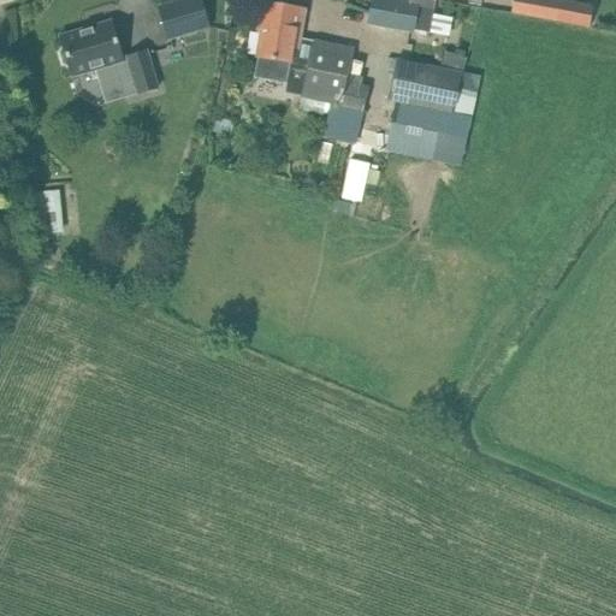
[(184,0),(159,7),(167,40),(209,28),(201,0),(184,0)]
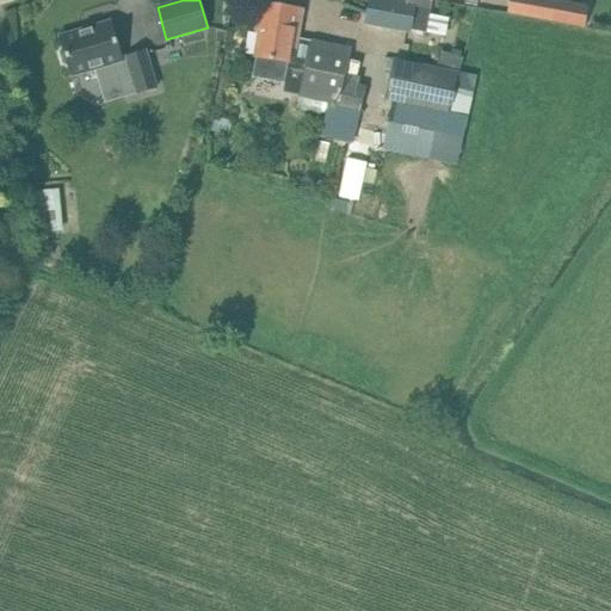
[(430,0),(413,0),(413,4),(392,0),(370,0),(365,24),(408,32),(408,30),(426,34),(432,0),(430,0)]
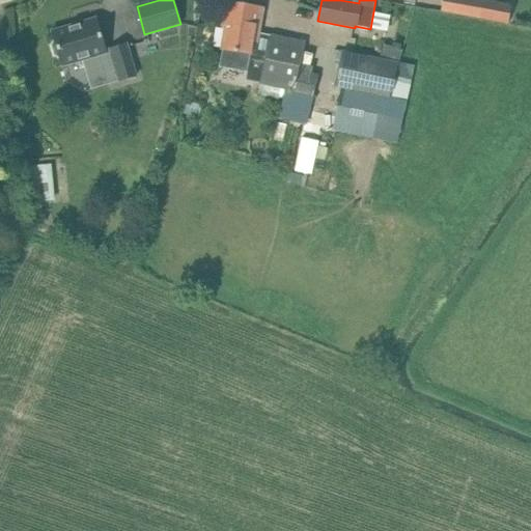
[(479,0),(442,0),(441,11),(488,21),(492,2),(479,0)]
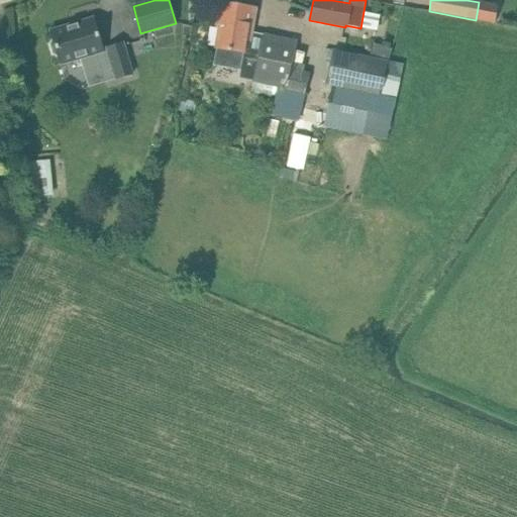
[(263,35),(250,32),(255,8),(223,3),(215,48),(218,48),(215,63),(240,67),(242,58),(257,61),(254,82),(285,89),(295,41),(264,34),(263,35)]
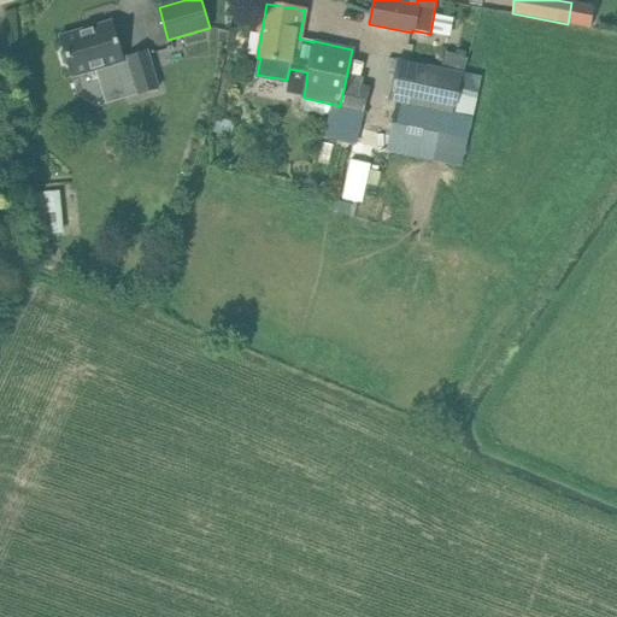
[(69,66),(72,77),(97,70),(101,86),(119,80),(123,92),(136,87),(137,94),(158,89),(146,52),(127,58),(122,60),(111,22),(60,37),(63,47),(60,53),(63,64),(69,66)]
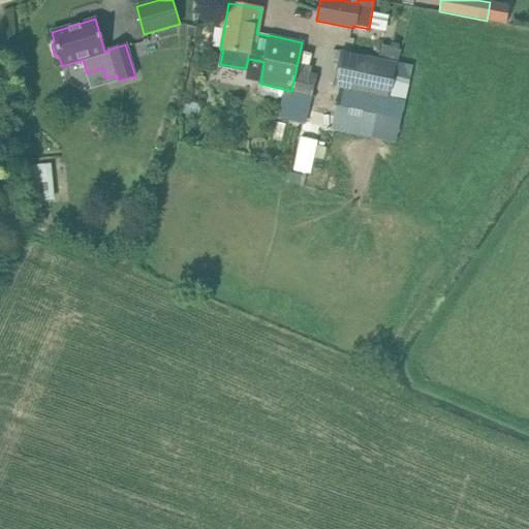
[(376,56),(397,61),(401,49),(380,44),(376,56)]
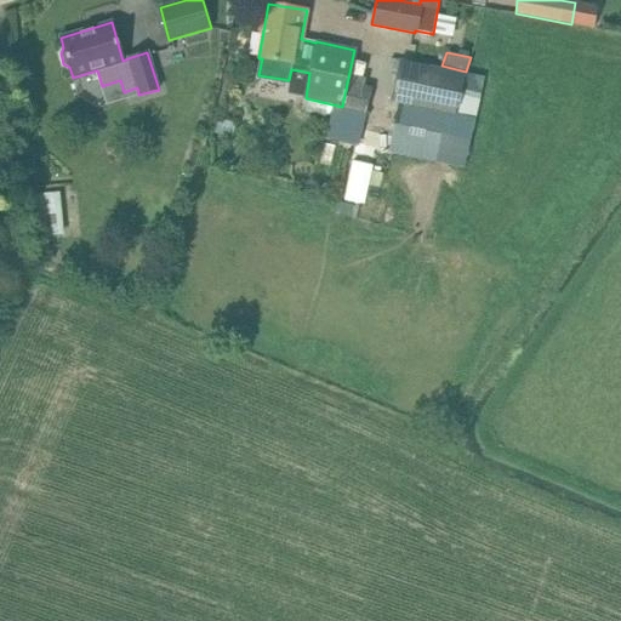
[(456,114),(465,73),(398,60),(389,101),(456,114)]
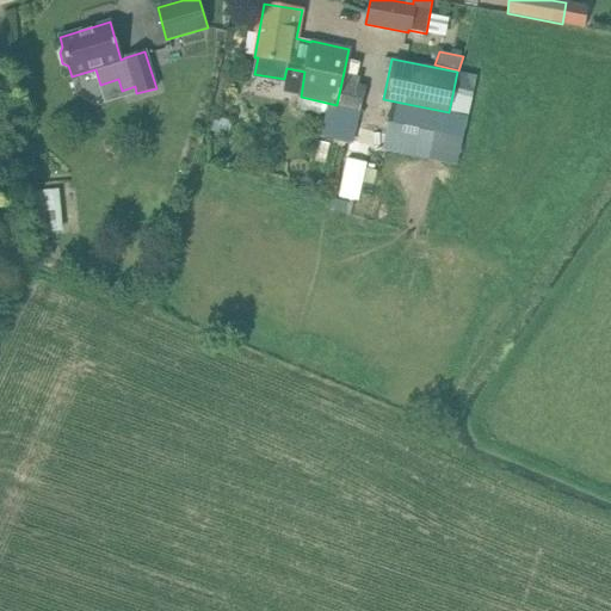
[(39,192),(49,223),(69,217),(60,186),(39,192)]
